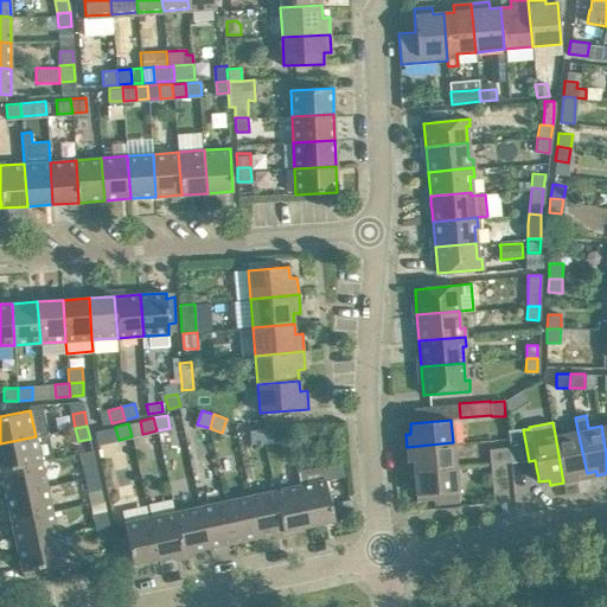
[(279,442),(278,429),(278,428),(263,429),(264,443),(279,442)]
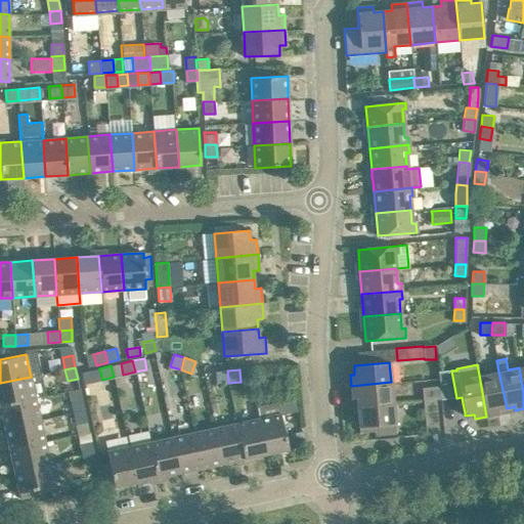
[(216,385),(228,383),(227,370),(215,372),(216,385)]
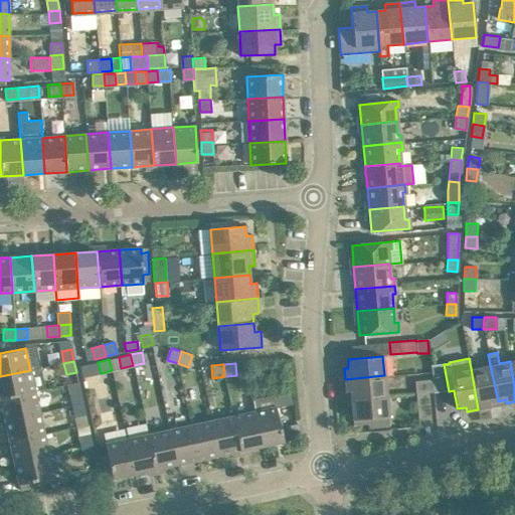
[(434,392),(449,391),(444,364),(432,365),(433,379),(434,392)]
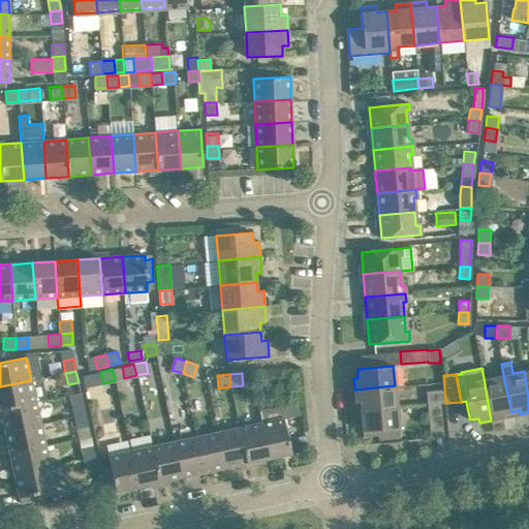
[(294,375),(278,376),(279,385),(296,384),(294,375)]
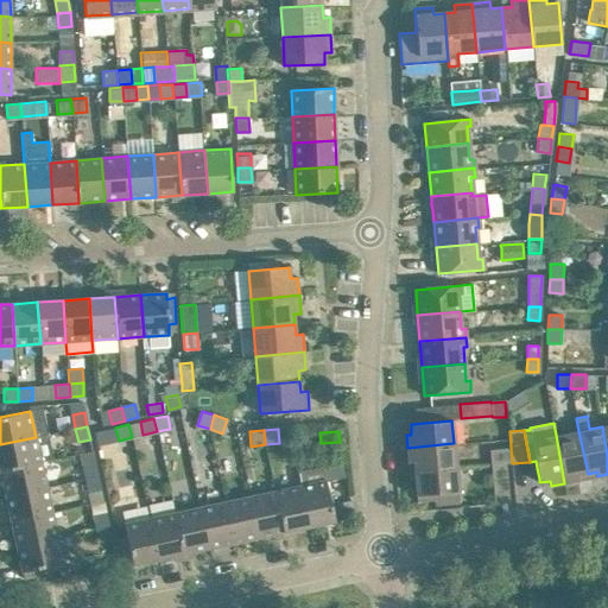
[(577,475),(588,474),(578,431),(556,435),(564,483),(578,481),(577,475)]
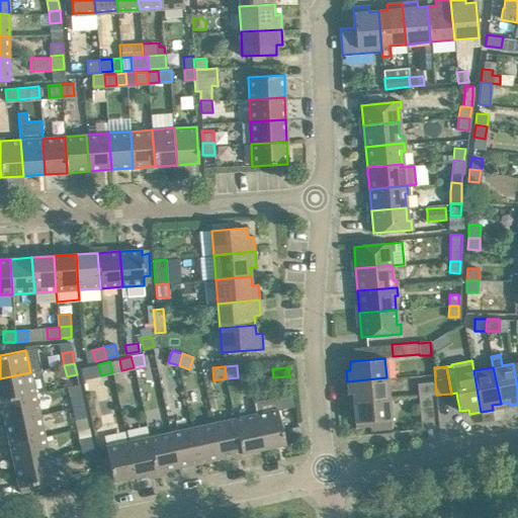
[(0,400),(0,401),(34,394),(30,372),(0,378),(0,400)]
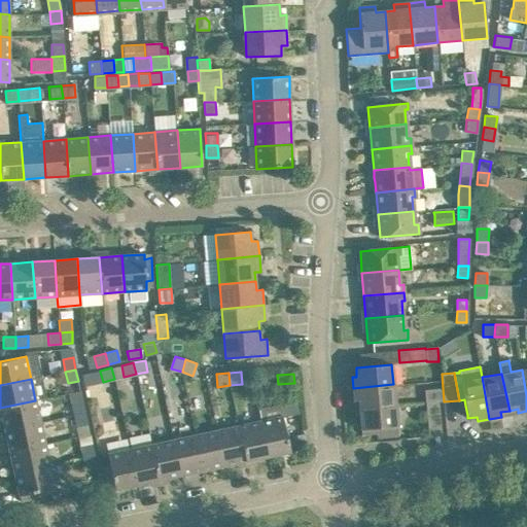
[(359,409),(395,406),(393,384),(353,388),(354,400),(358,400),(359,409)]
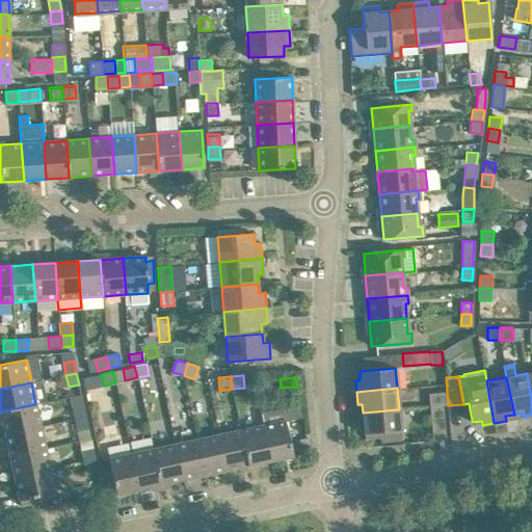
[(243,391),(236,393),(238,403),(245,402),(243,391)]
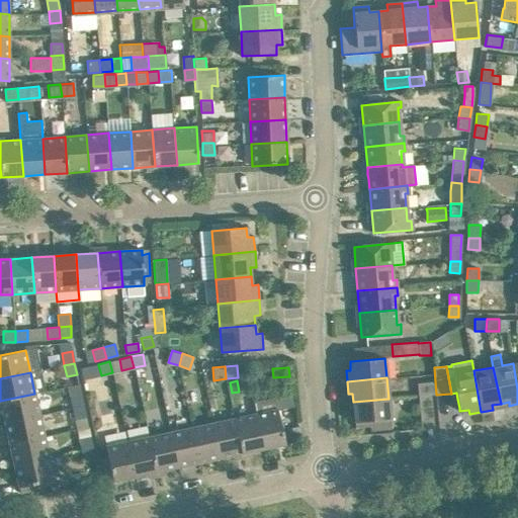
[(435,381),(418,382),(419,396),(431,395),(436,395),(435,381)]
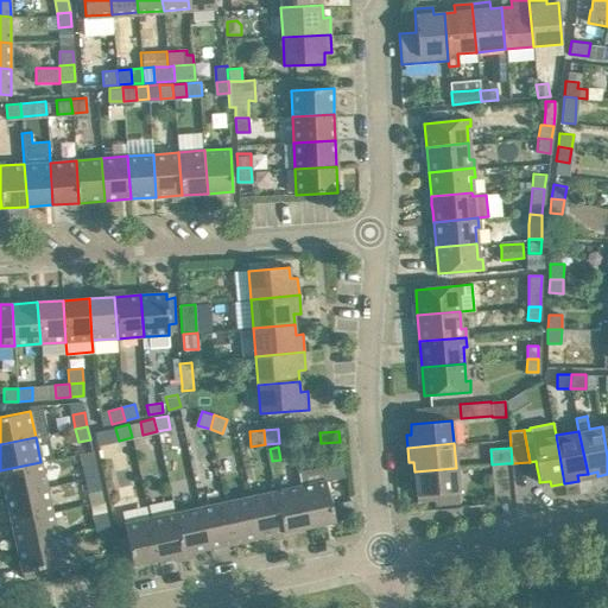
[(6,496),(46,487),(40,462),(0,470),(6,496)]
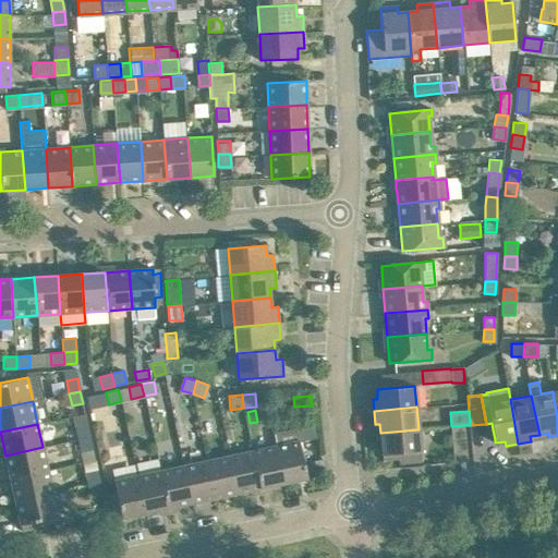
[(87,425),(75,427),(79,440),(91,438),(87,425)]
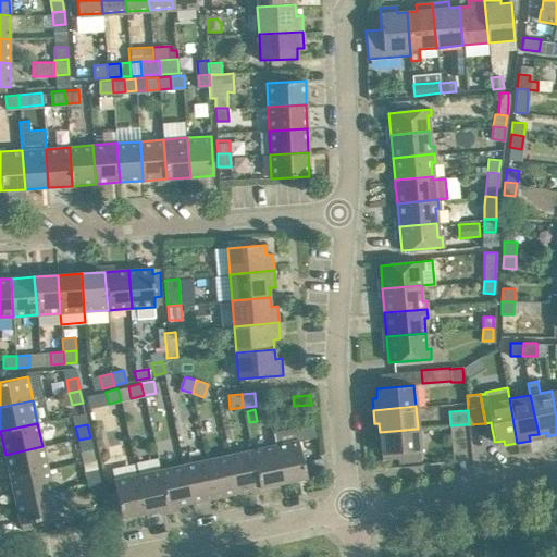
[(450,425),(453,454),(466,453),(463,424),(450,425)]
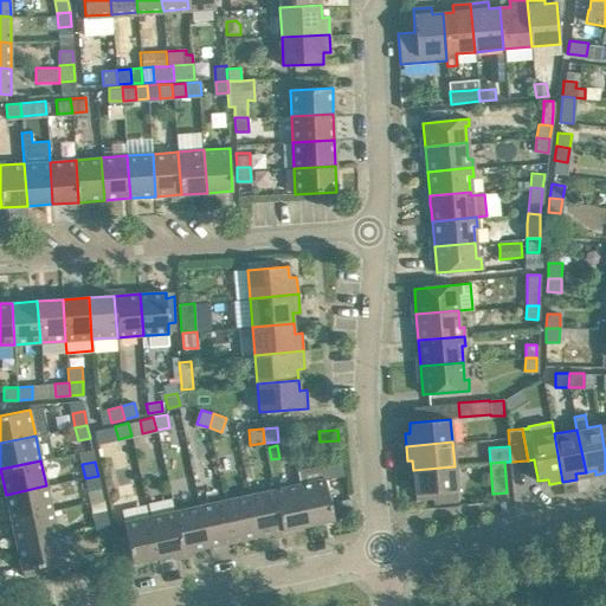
[(455,466),(413,470),(416,500),(433,498),(433,508),(459,505),(457,490),(455,466)]
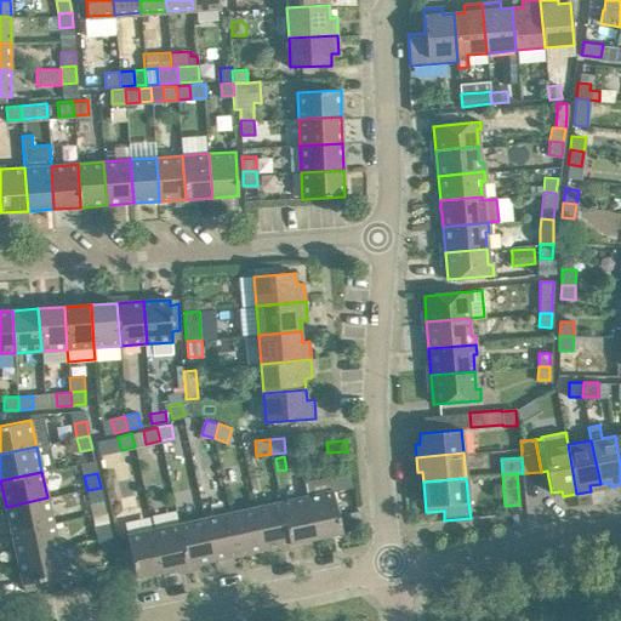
[(101,488),(87,490),(90,505),(103,501),(101,488)]
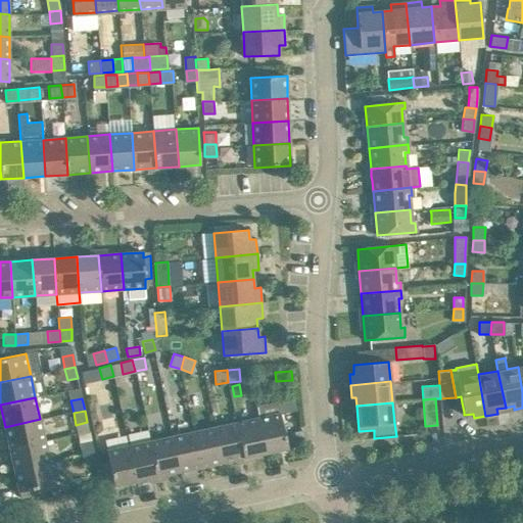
[(258,418),(267,454),(297,446),(294,434),(285,436),(280,414),(258,418)]
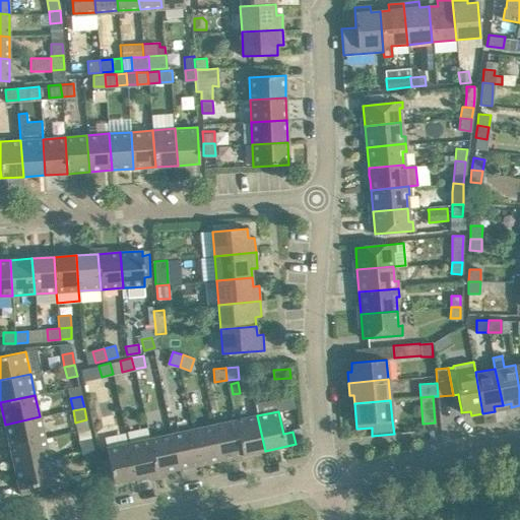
[(243,455),(265,451),(257,415),(236,420),(243,455)]
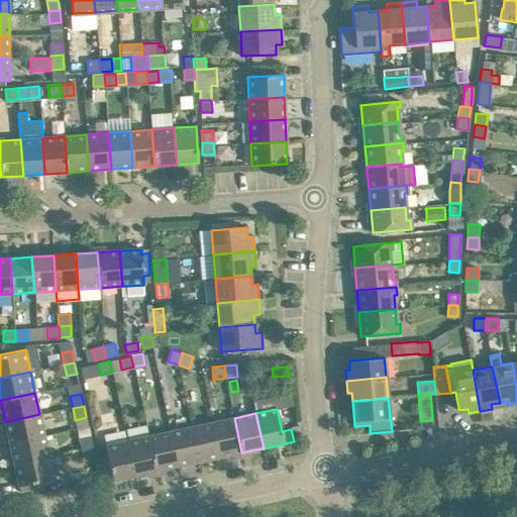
[(9,443),(44,436),(39,414),(5,422),(9,443)]
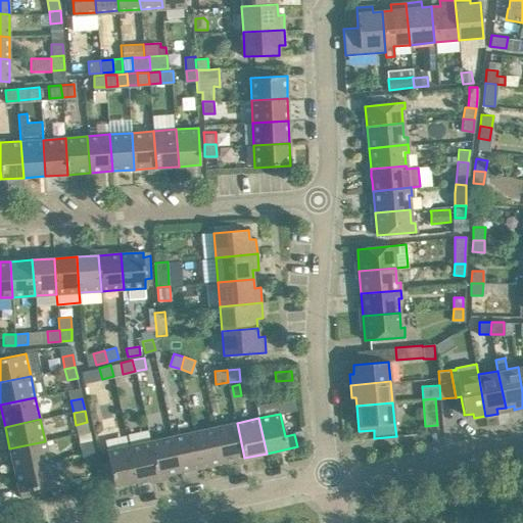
[(223,463),(244,458),(237,423),(216,427),(223,463)]
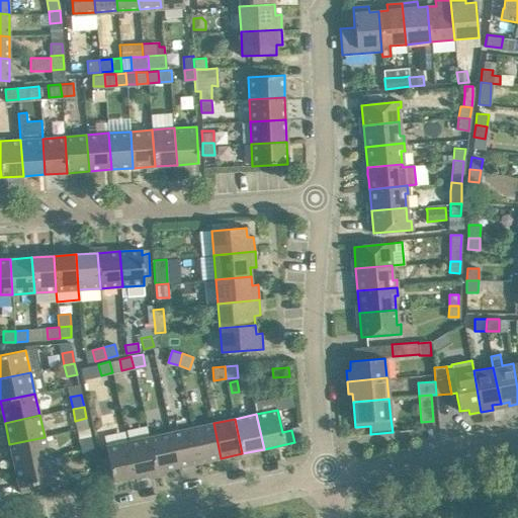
[(199,462),(221,458),(213,423),(191,428),(199,462)]
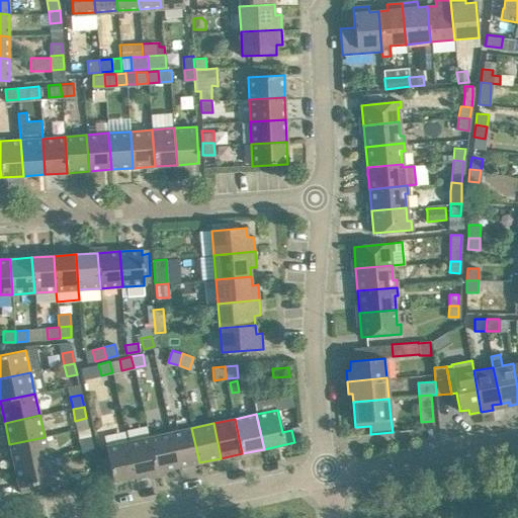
[(177,467),(199,462),(191,428),(170,432),(177,467)]
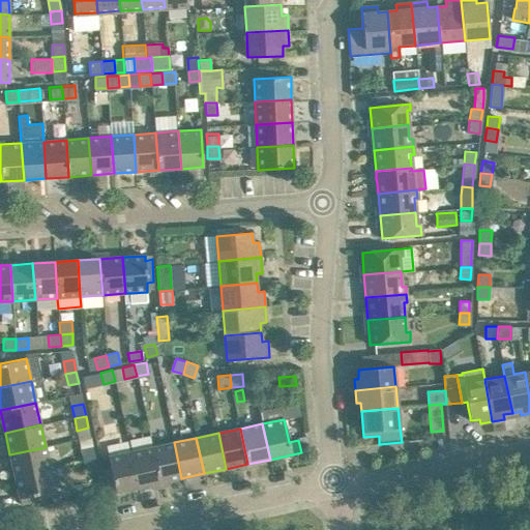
[(159,483),(181,478),(174,442),(152,447),(159,483)]
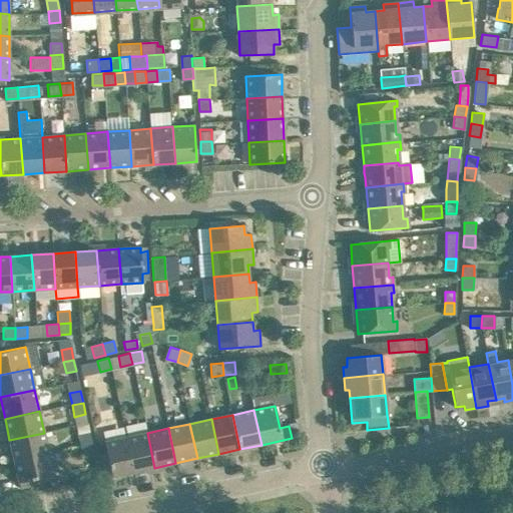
[(89,432),(78,435),(81,446),(92,444),(89,432)]
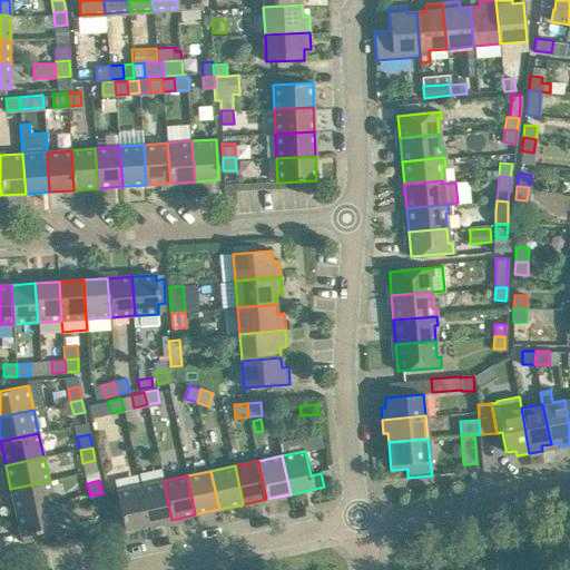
[(16,513),(53,504),(49,481),(10,489),(16,513)]
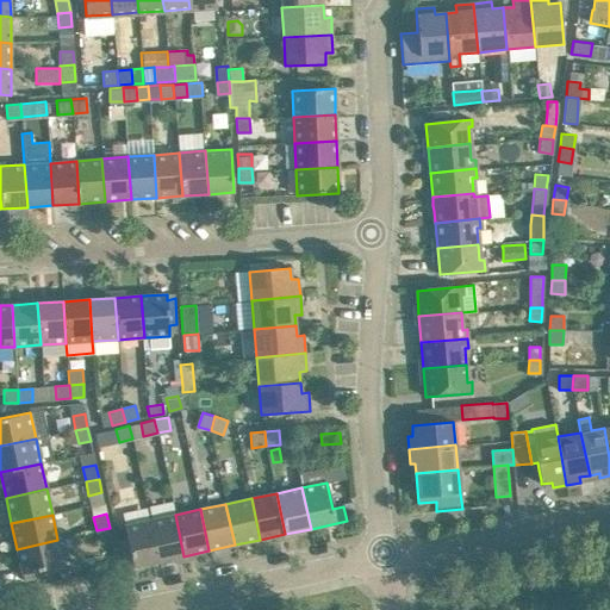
[(159,561),(184,556),(175,515),(149,521),(159,561)]
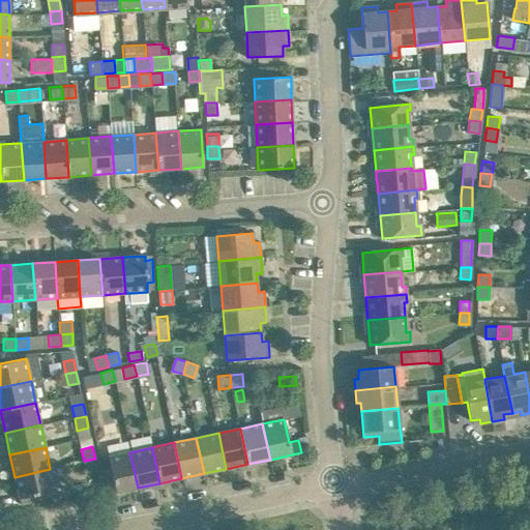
[(116,493),(138,488),(129,452),(108,457),(116,493)]
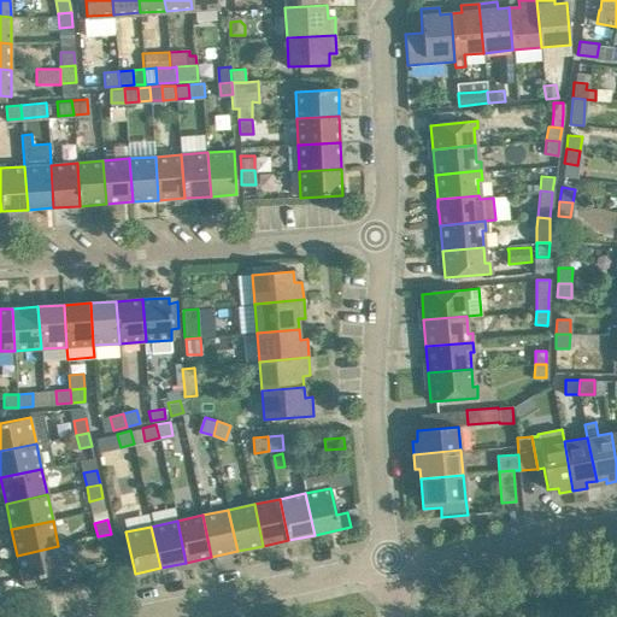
[(111,534),(98,536),(100,551),(113,547),(111,534)]
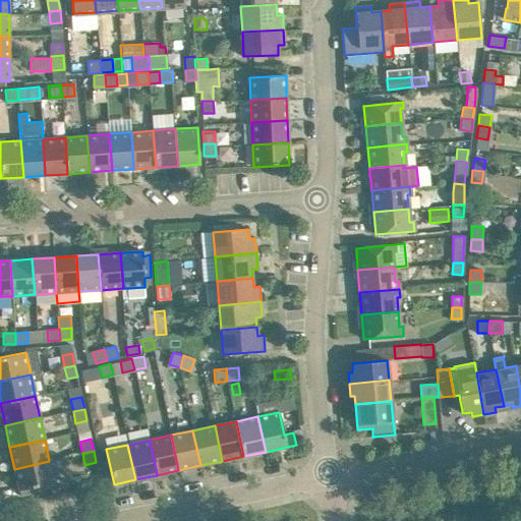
[(29,488),(54,482),(49,461),(14,469),(20,496),(21,496),(20,490),(27,488),(29,494),(30,494),(29,488)]
